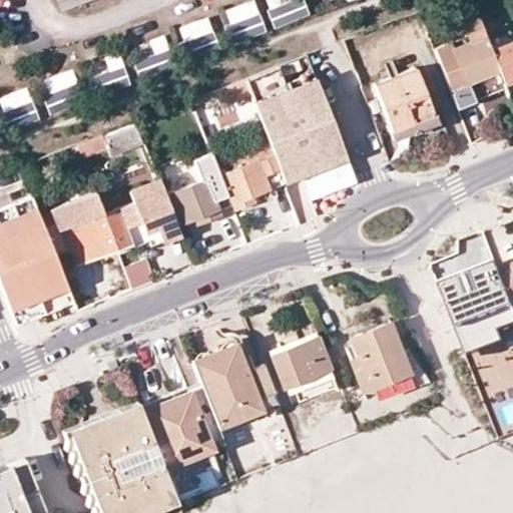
[(60,0),(64,11),(95,0),(60,0)]
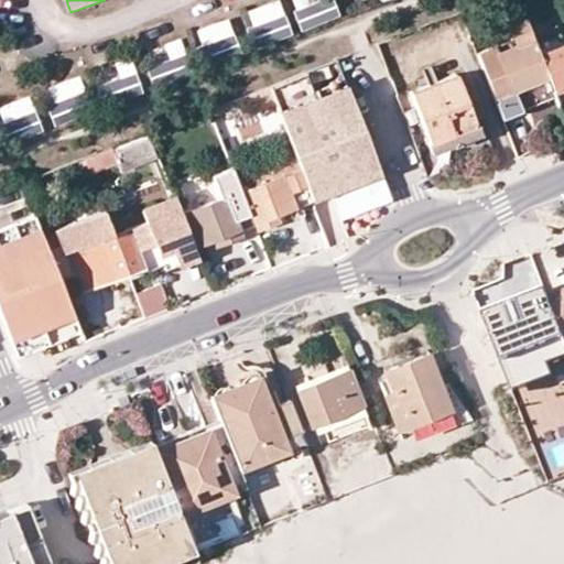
[(278,0),(243,10),(256,50),(293,38),(281,0),(278,0)]
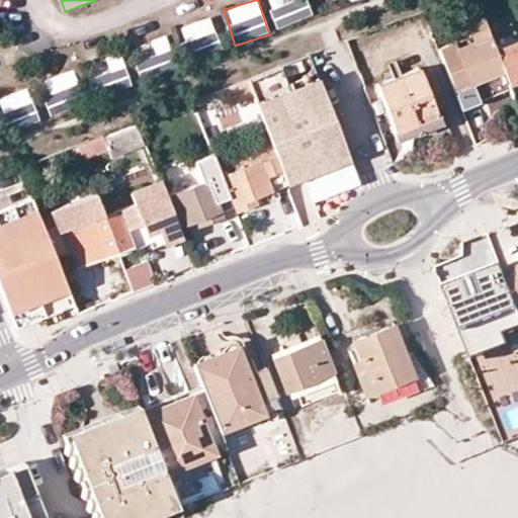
[(314,18),(308,0),(268,0),(277,29),(314,18)]
